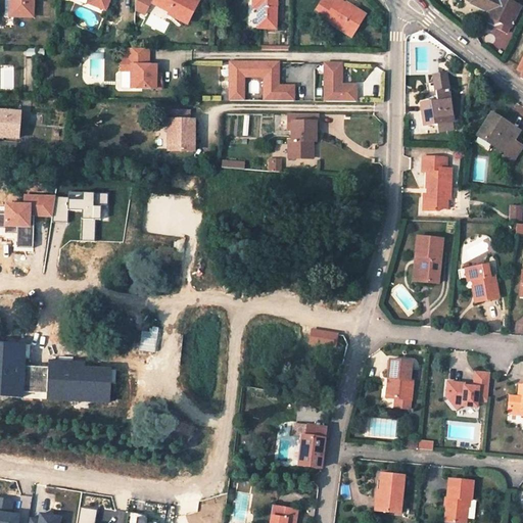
[(33,0),(16,0),(16,17),(33,18),(33,0)]
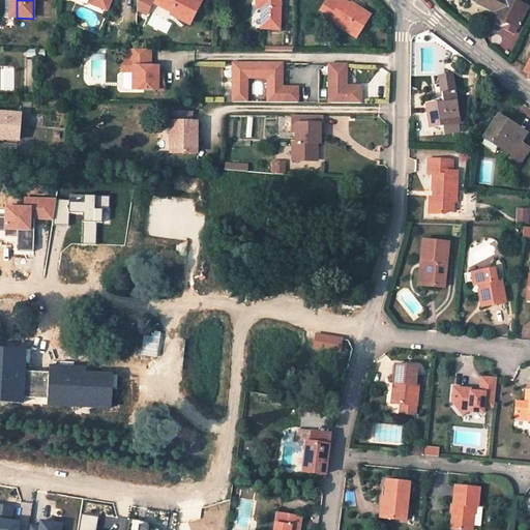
[(111,0),(90,0),(89,4),(107,11),(111,0)]
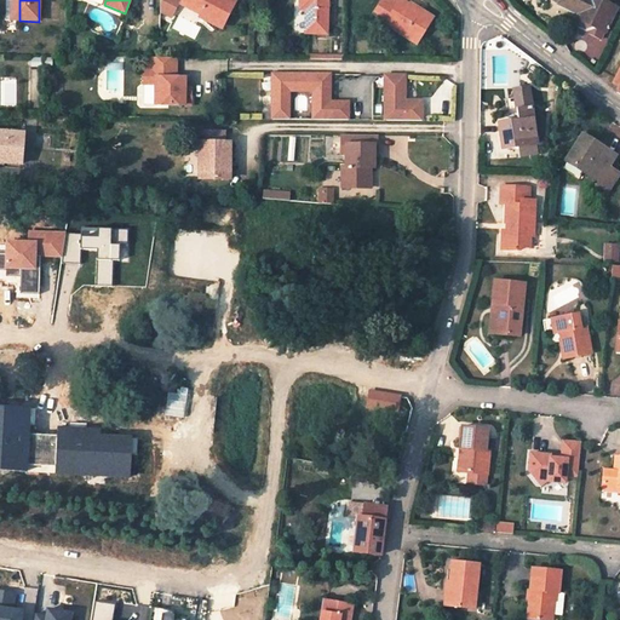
[(183,0),(183,1),(202,11),(199,18),(220,29),(235,3),(230,0),(183,0)]
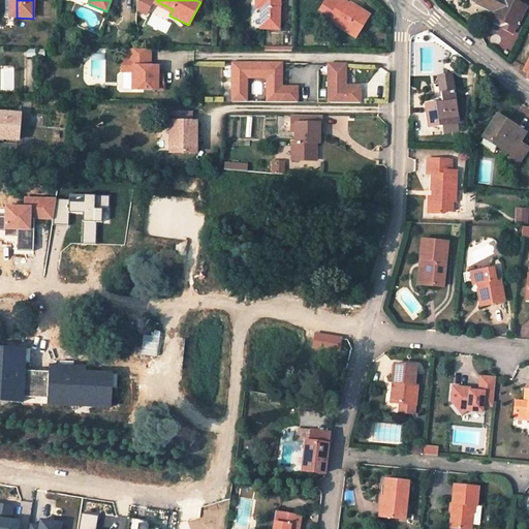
[(278,0),(255,0),(255,9),(260,9),(260,29),(278,30),(278,0)]
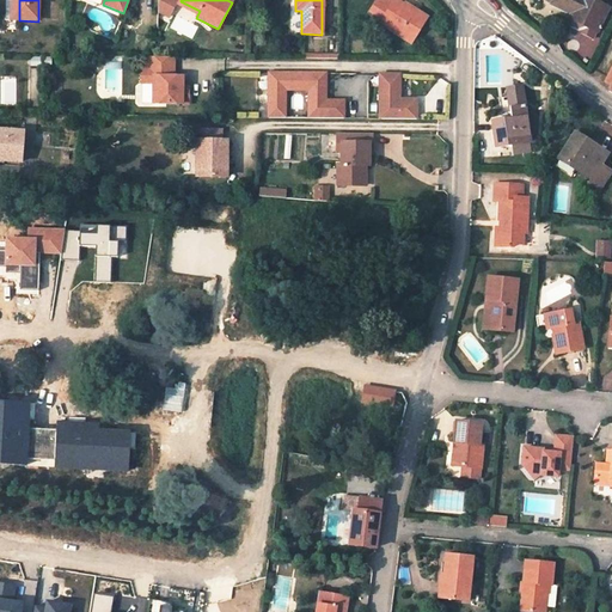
[(393,2),(389,0),(377,0),(368,13),(381,20),(390,25),(387,29),(411,44),(427,17),(415,10),(412,13),(402,7),(403,6),(395,0),(393,2)]
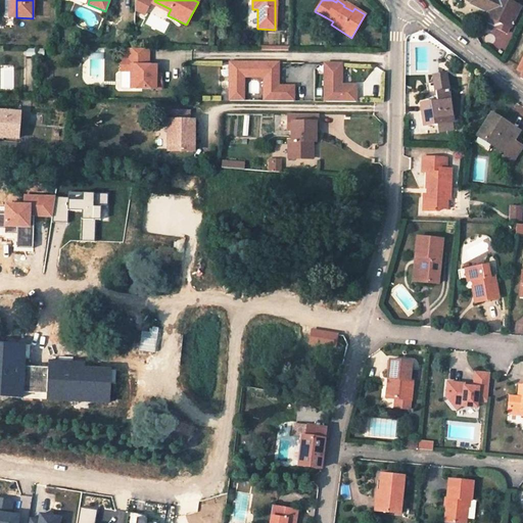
[(520,6),(507,0),(466,0),(472,2),(471,4),(488,12),(487,15),(496,20),(494,25),(494,27),(508,33),(520,6)]
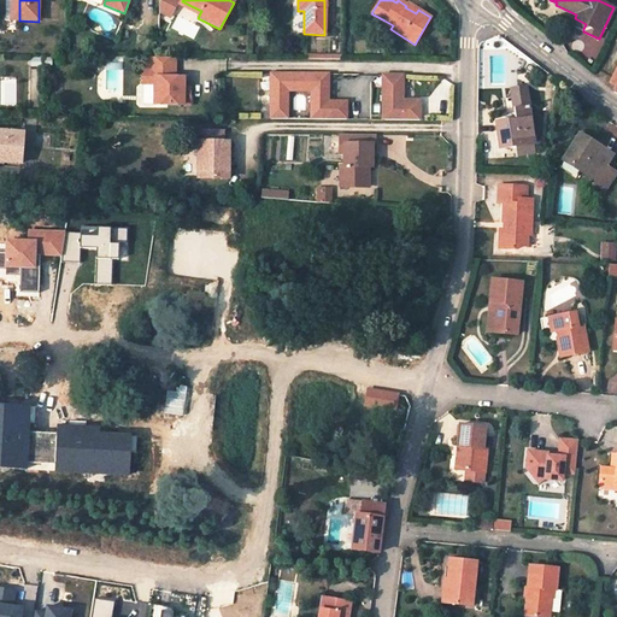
[(407,4),(406,6),(405,7),(416,13),(418,10),(407,4)]
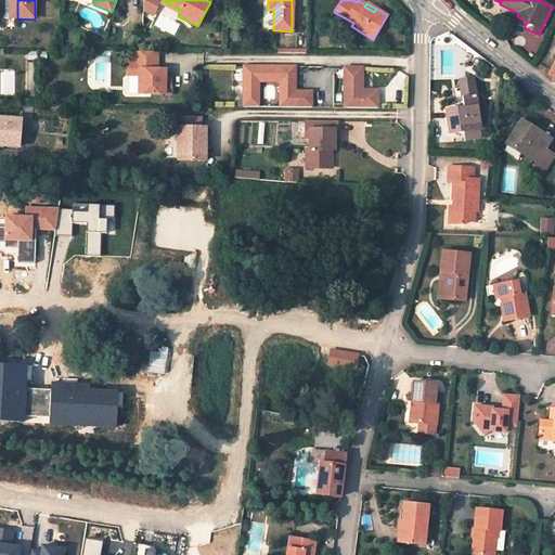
[(514,21),(525,26),(527,22),(517,16),(514,21)]
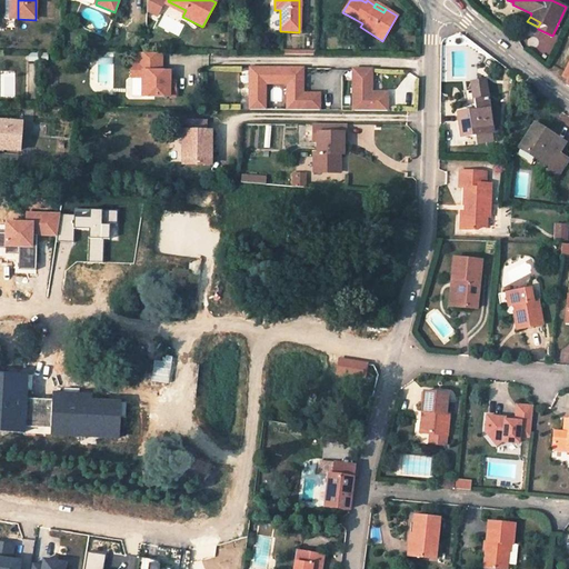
[(160,53),(137,53),(137,65),(131,65),(131,78),(141,78),(141,97),(173,97),(175,81),(169,81),(169,71),(160,71),(160,53)]
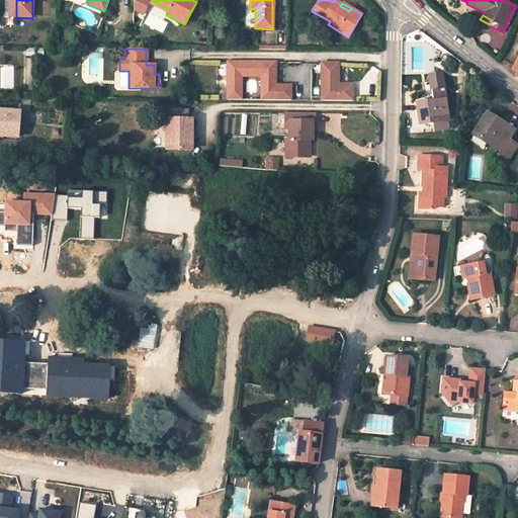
[(274,63),(227,63),(226,93),(240,93),(240,77),(260,78),(260,101),(290,101),(289,86),(274,86),(274,63)]
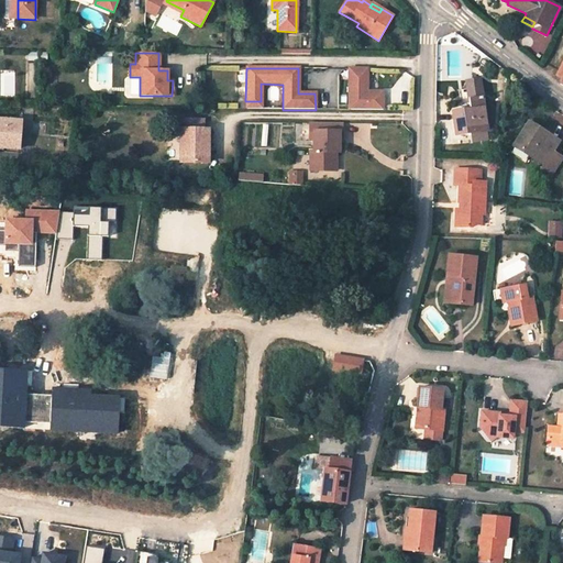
[(383,111),(383,92),(366,92),(366,69),(349,69),(349,110),(383,111)]
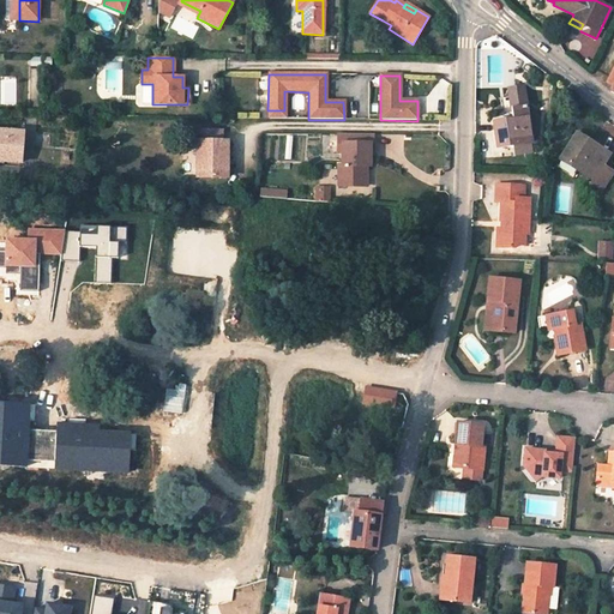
[(509,90),(511,109),(527,107),(523,88),(509,90)]
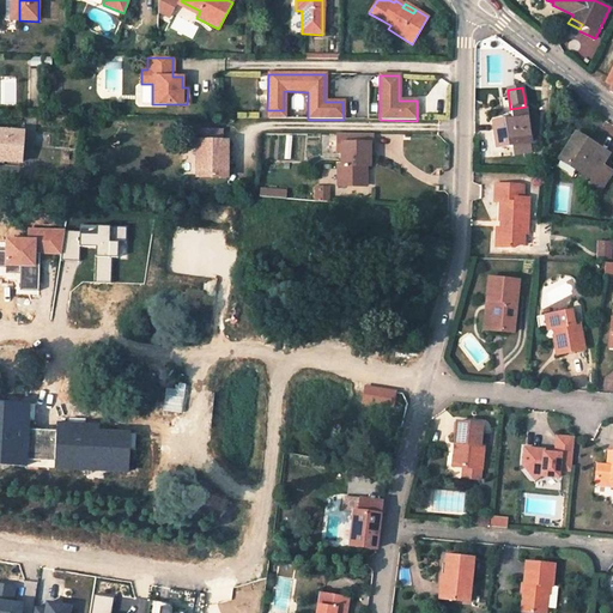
[(530,144),(526,107),(510,109),(513,120),(492,122),(497,149),(513,146),(529,144),(530,144)]
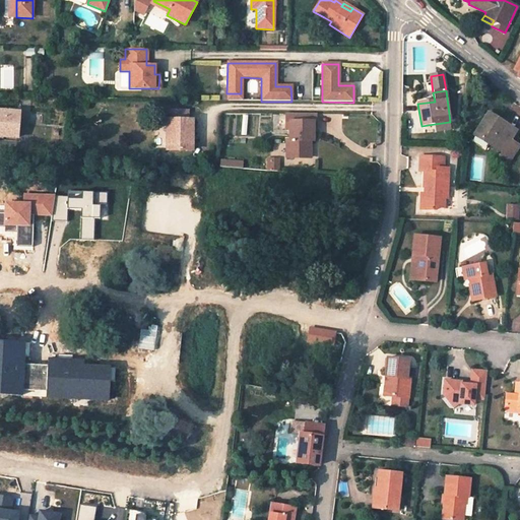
[(241,93),(226,93),(226,102),(241,102),(241,93)]
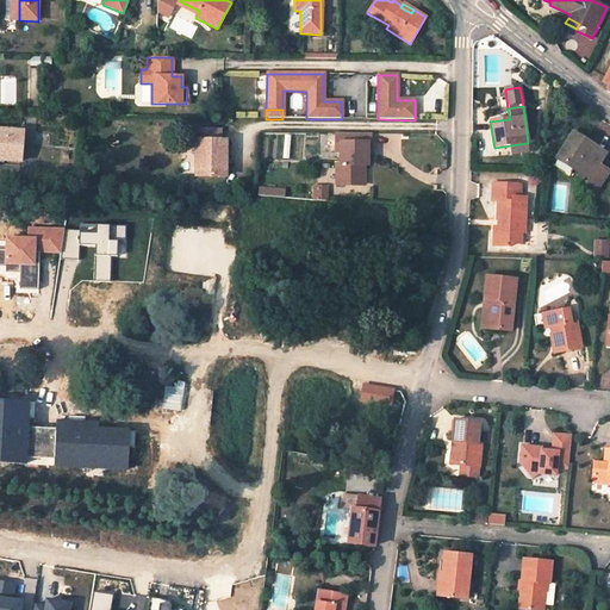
[(23,131),(0,129),(0,160),(20,162),(23,131)]
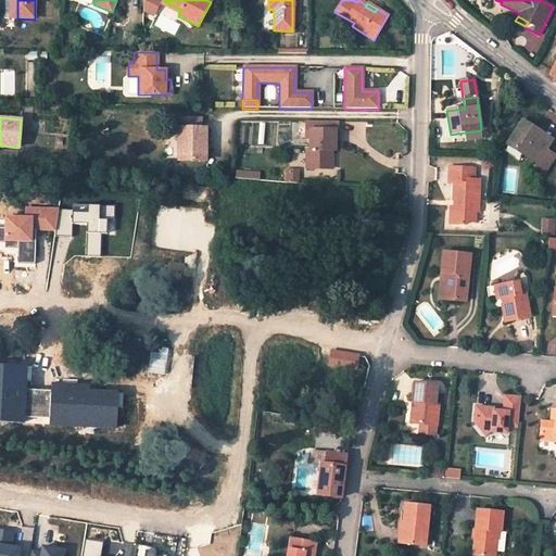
[(201,119),(173,118),(173,128),(178,128),(178,162),(205,162),(205,129),(200,128),(201,119)]
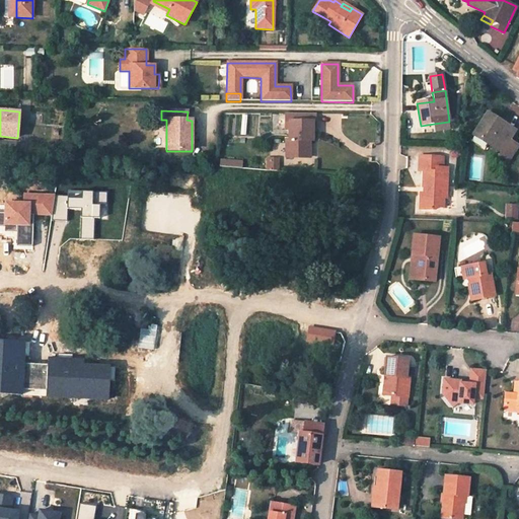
[(514,131),(486,114),(473,133),(489,143),(503,152),(501,156),(508,161),(517,146),(508,141),(514,131)]
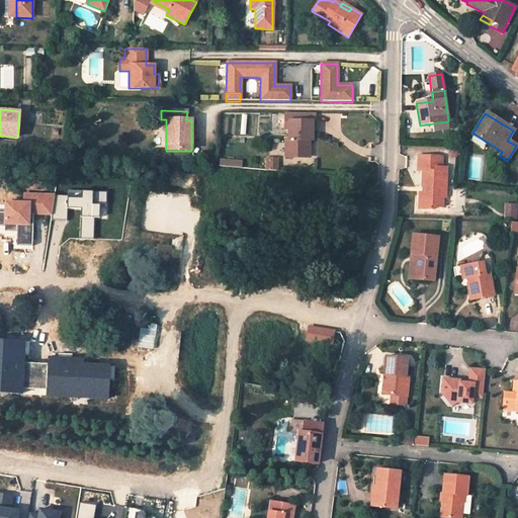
[(285,140),(285,157),(310,158),(309,140),(313,140),(313,131),(315,131),(315,114),(285,114),(284,128),(288,130),(288,140),(285,140)]
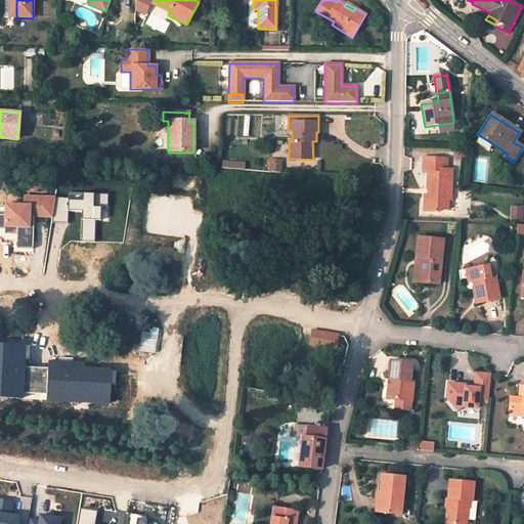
[(452,123),(438,125),(439,132),(453,130),(452,123)]
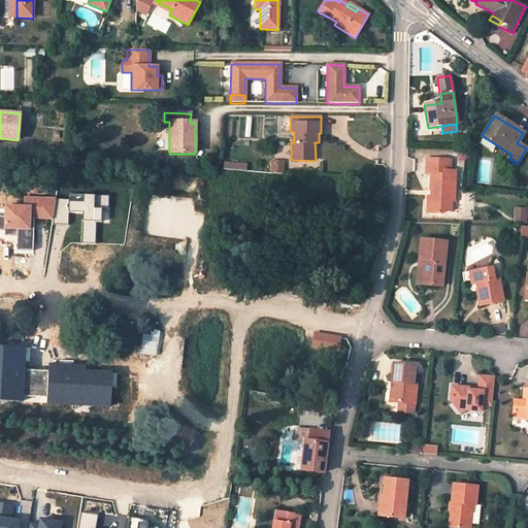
[(482,135),(477,141),(493,152),(497,145),(482,135)]
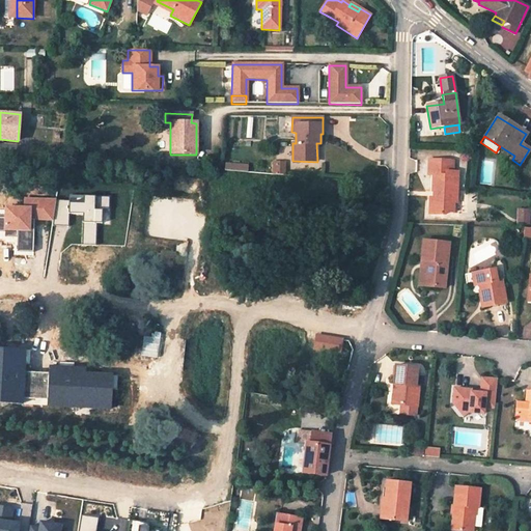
[(437,192),(437,198),(435,198),(434,216),(445,216),(446,213),(454,214),(454,203),(456,203),(458,172),(453,172),(453,161),(429,160),(428,176),(434,176),(434,192),(437,192)]
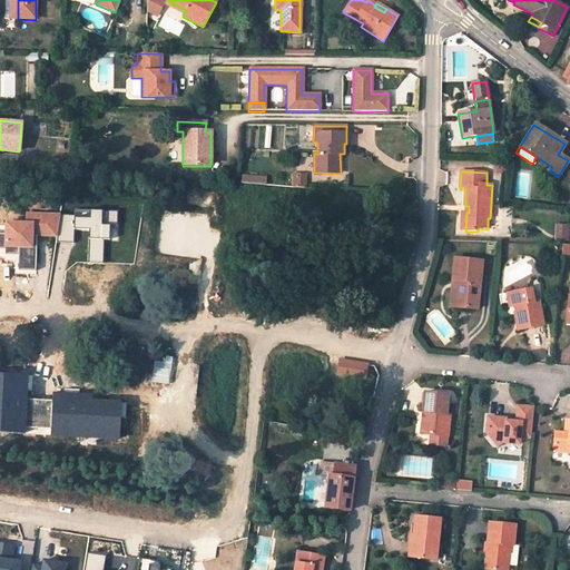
[(295,177),(293,188),(304,189),(305,178),(295,177)]
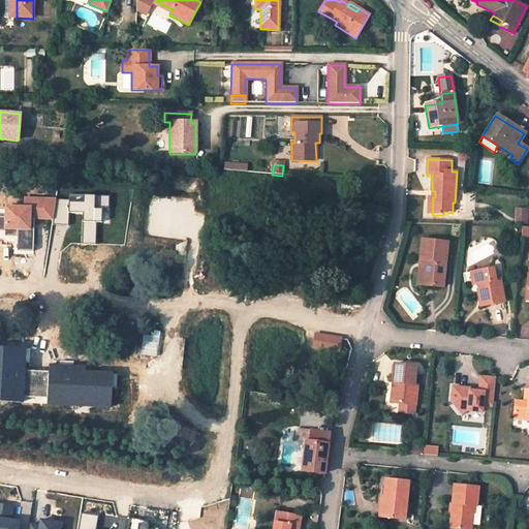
[(517,210),(516,222),(526,222),(527,211),(517,210)]
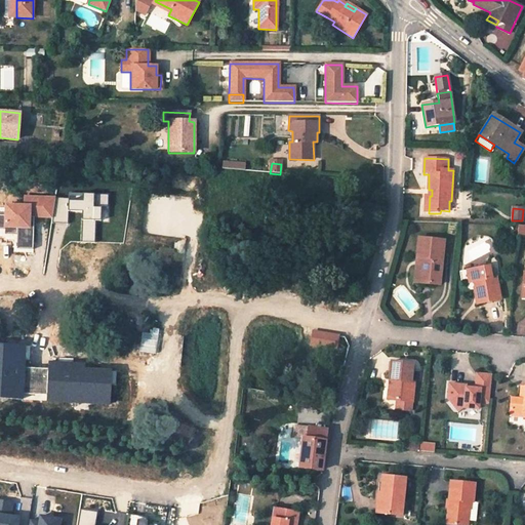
[(420,238),(417,257),(426,258),(423,282),(440,284),(446,240),(420,238)]
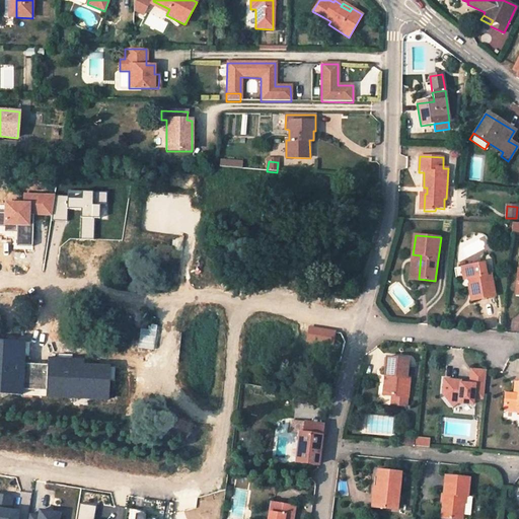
[(413,254),(411,278),(419,279),(421,255),(413,254)]
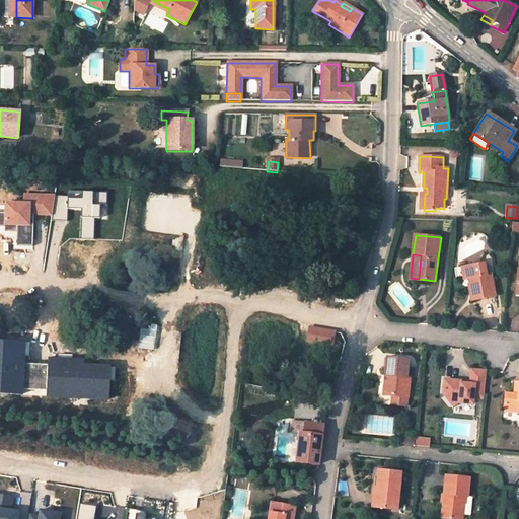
[(497,295),(493,274),(488,275),(486,263),(466,267),(468,278),(474,277),(475,283),(471,284),(474,299),(497,295)]
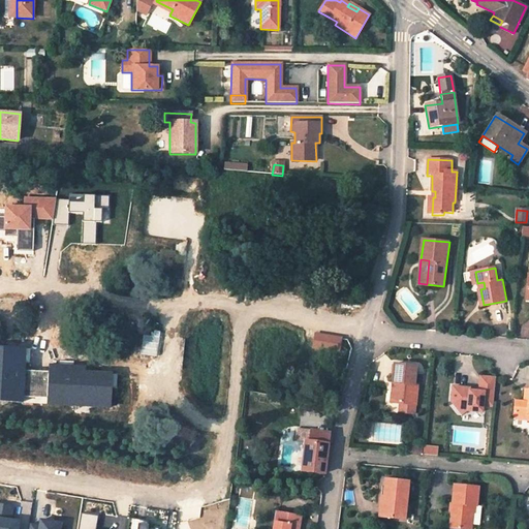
[(397,382),(395,402),(416,404),(417,384),(414,384),(416,366),(395,364),(394,382),(397,382)]
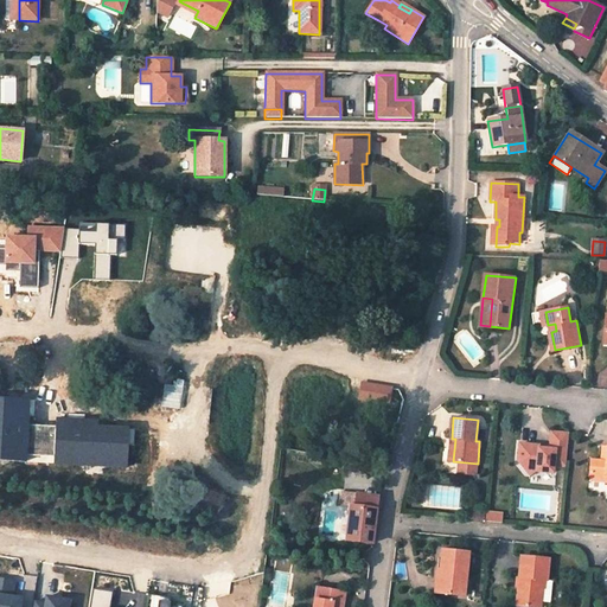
[(569,435),(551,434),(549,451),(567,453),(569,435)]
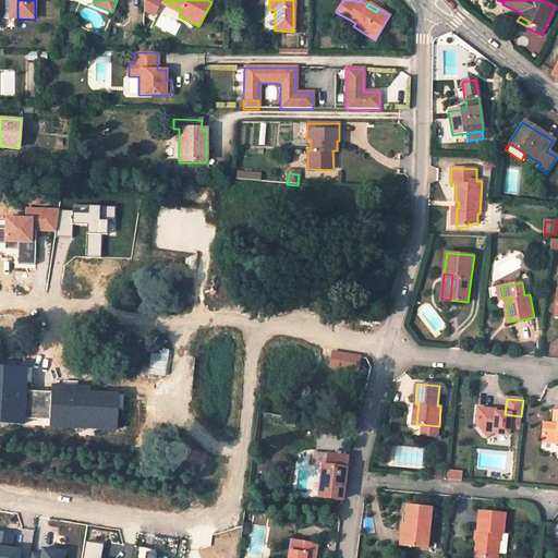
[(494,434),(509,436),(509,429),(520,431),(521,416),(505,414),(496,413),(496,412),(478,410),(476,425),(480,431),(494,432),(494,434)]
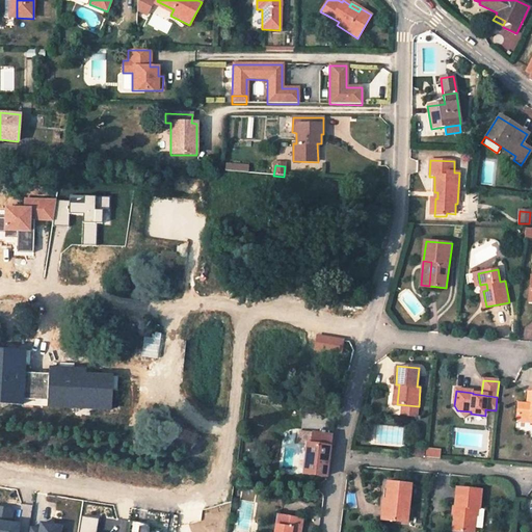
[(531,418),(531,398),(531,406),(527,405),(517,404),(516,419),(520,422),(530,423),(530,418),(531,418)]
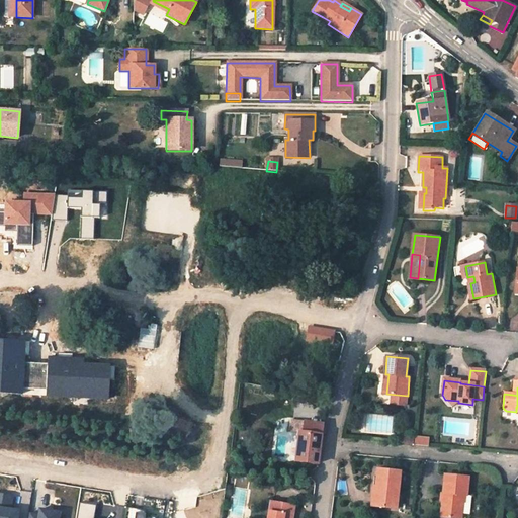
[(305,422),(289,420),(287,430),(299,432),(303,433),(305,422)]
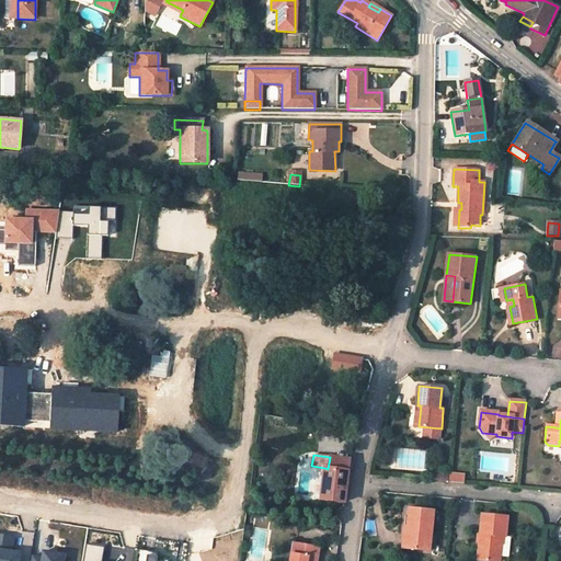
[(348,459),(330,457),(328,469),(324,468),(320,499),(343,503),(348,459)]
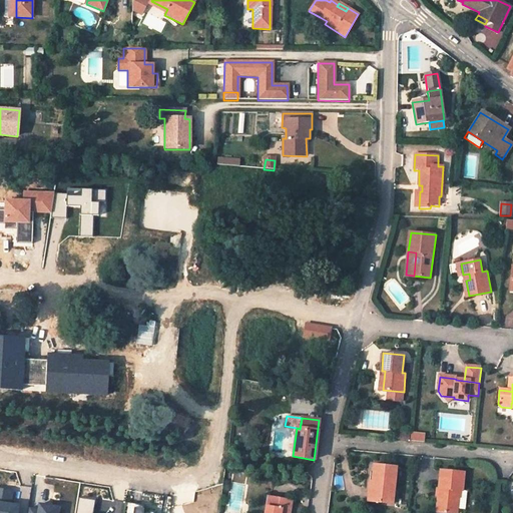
[(392,503),(395,467),(374,465),(372,482),(370,501),(392,503)]
